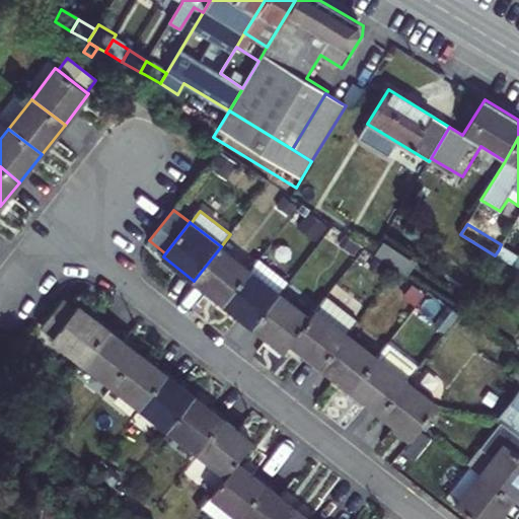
[(399,254),(384,244),(377,255),(393,265),(399,254)]
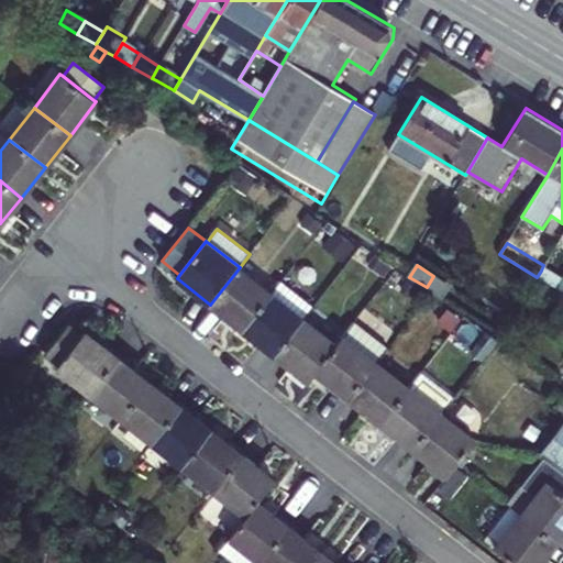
[(243,330),(272,293),(240,267),(210,305),(243,330)]
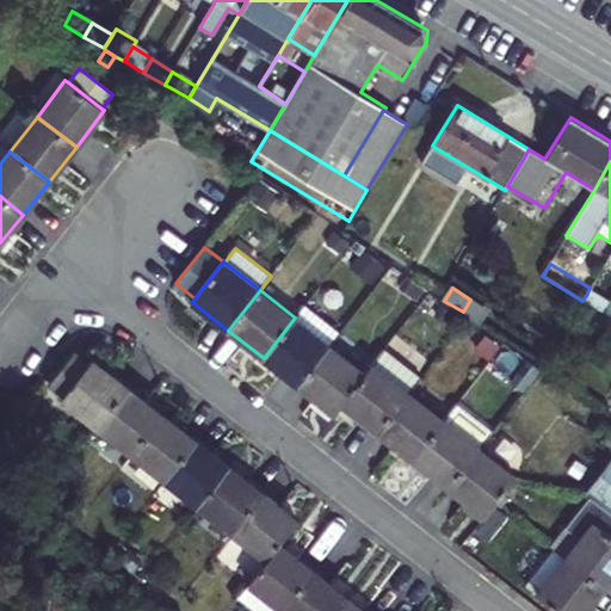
[(608,307),(587,294),(582,301),(603,313),(608,307)]
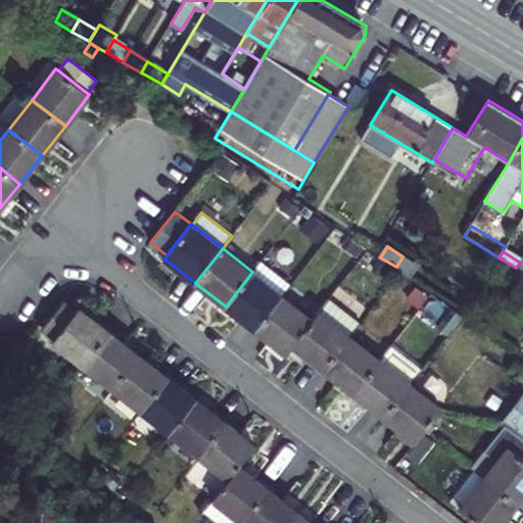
[(226,306),(255,330),(283,295),(290,286),(260,263),(252,272),(226,306)]
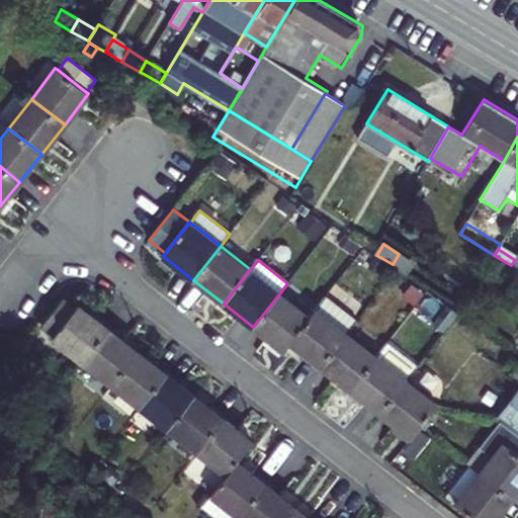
[(289,343),(311,317),(280,292),(253,327),(284,351),(289,343)]
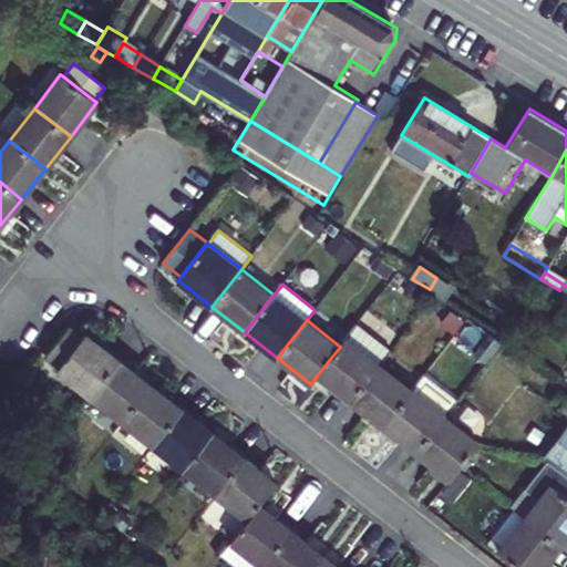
[(358,325),(347,339),(379,366),(390,350),(358,325)]
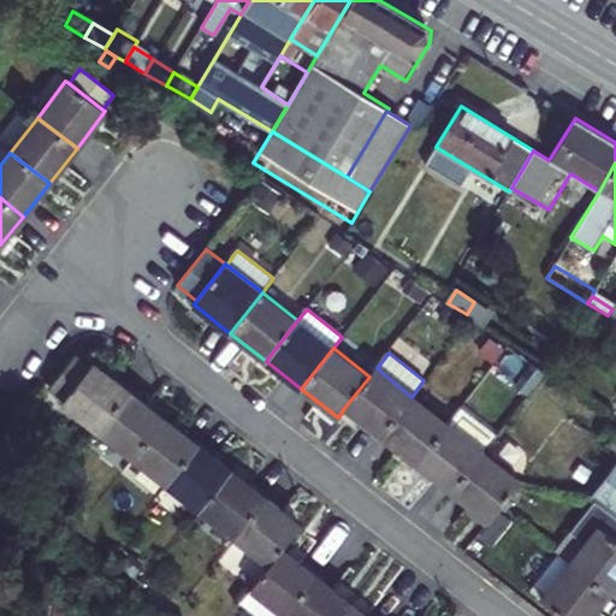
[(75,356),(49,389),(64,401),(90,368),(75,356)]
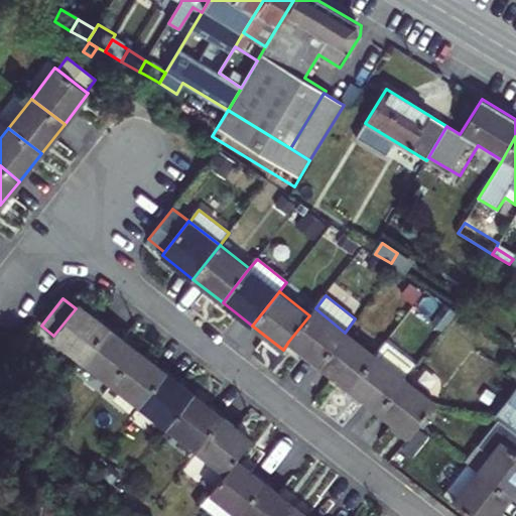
[(84,363),(110,330),(78,305),(76,308),(53,336),(51,338),(84,363)]
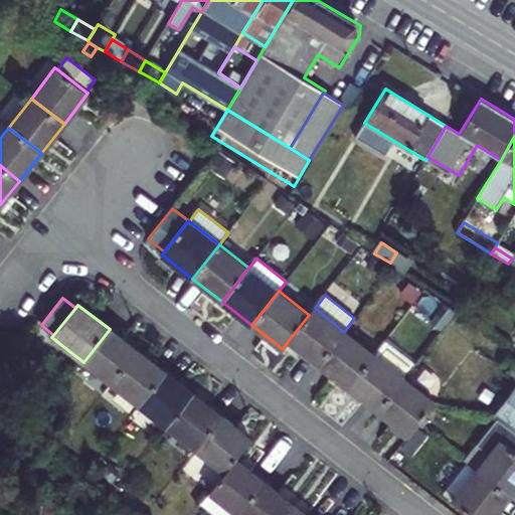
[(309,315),(288,341),(318,365),(344,332),(315,308),(309,315)]
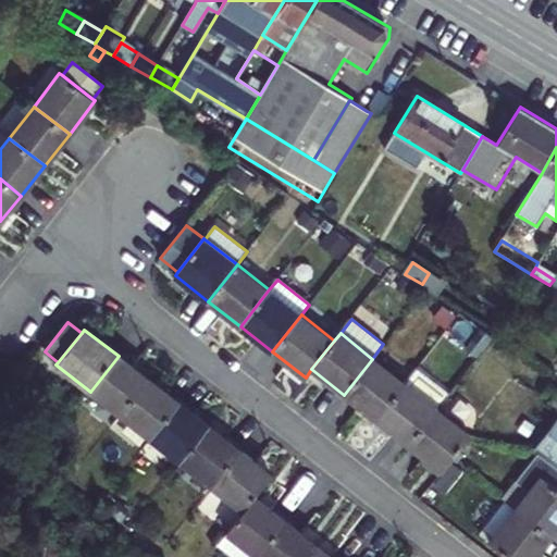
[(121,416),(149,380),(119,356),(90,392),(121,416)]
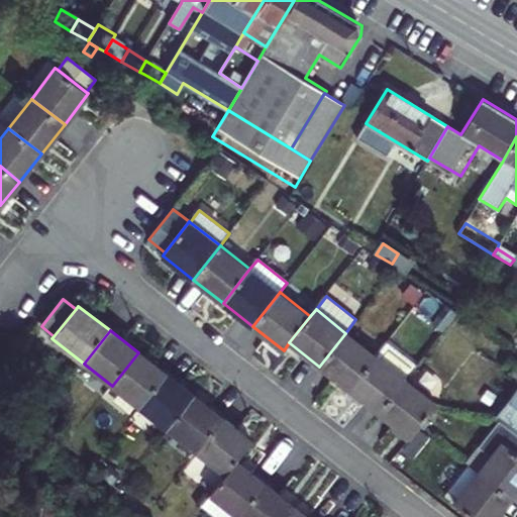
[(349,391),(377,356),(345,333),(319,367),(349,391)]
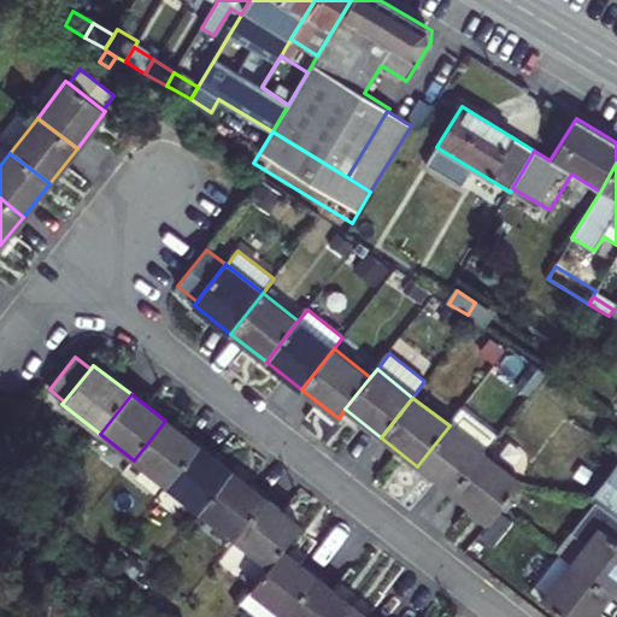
[(616,398),(606,416),(616,423),(616,398)]
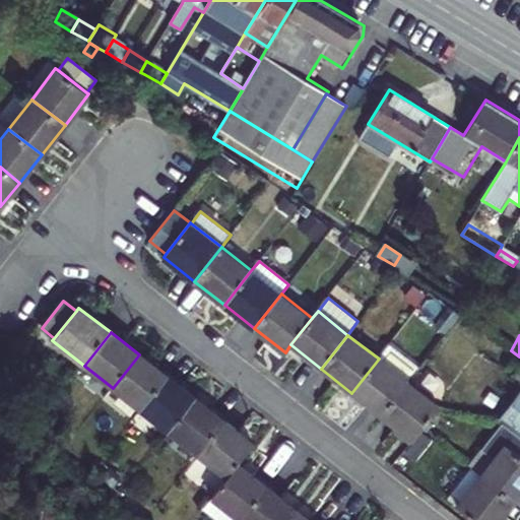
[(142,410),(169,377),(139,354),(113,388),(142,410)]
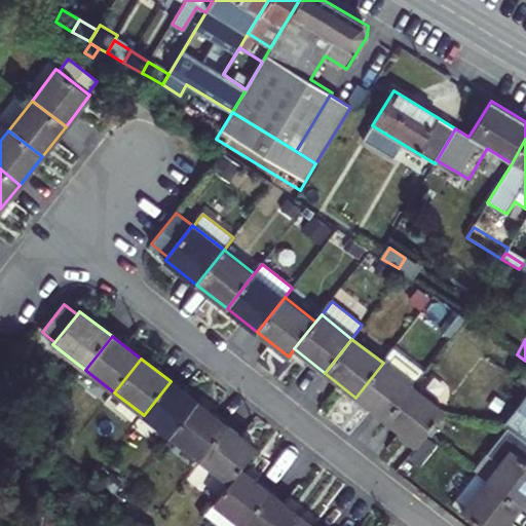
[(411,360),(399,376),(413,387),(426,371),(411,360)]
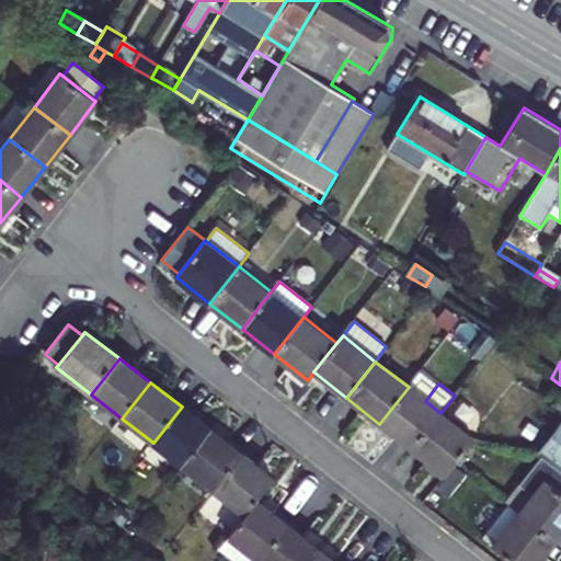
[(409,387),(379,424),(412,449),(441,413),(425,401),(409,387)]
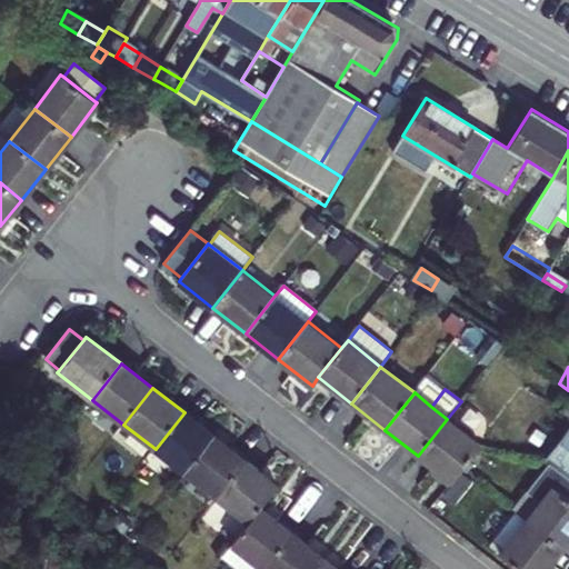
[(187,473),(216,437),(185,412),(156,449),(187,473)]
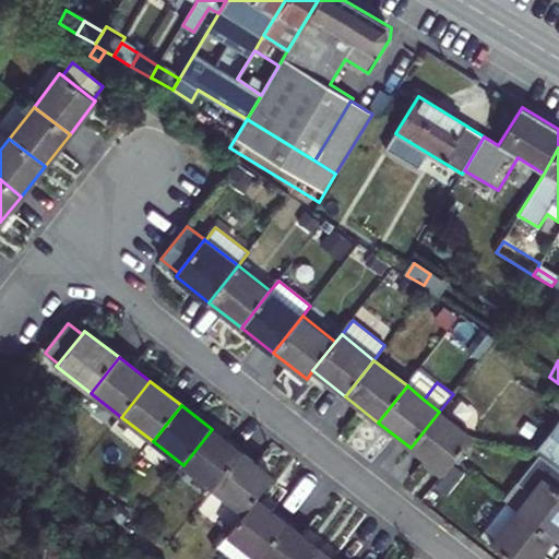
[(453,462),(472,438),(439,412),(411,448),(443,474),(453,462)]
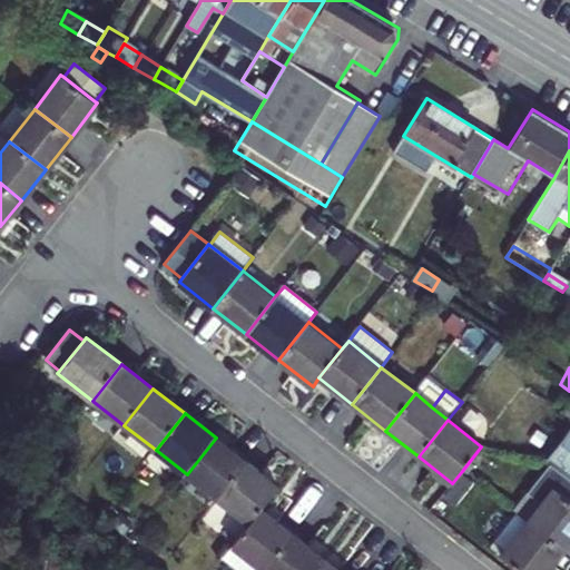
[(548,464),(569,480),(569,428),(546,462),(548,464)]
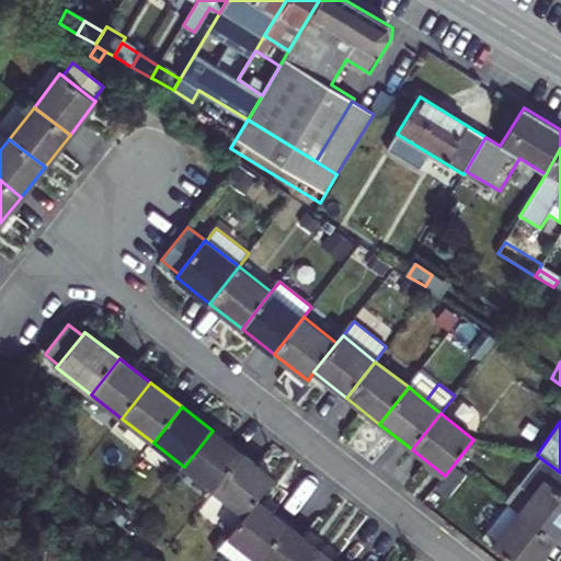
[(213,431),(184,467),(215,490),(243,454),(213,431)]
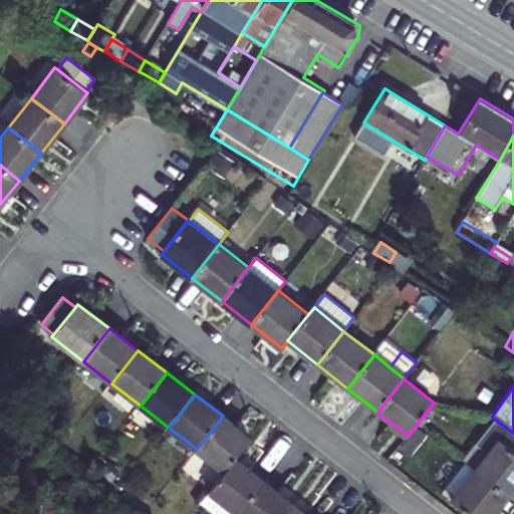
[(223,416),(197,449),(226,472),(236,459),(252,439),(223,416)]
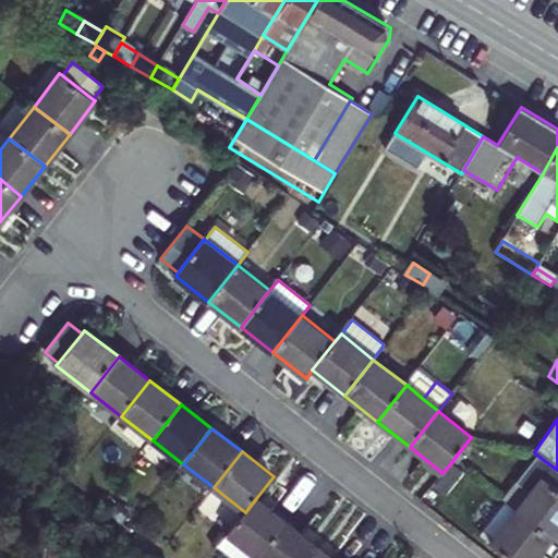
[(517,512),(552,538),(557,529),(557,470),(536,455),(501,500),(505,502),(517,512)]
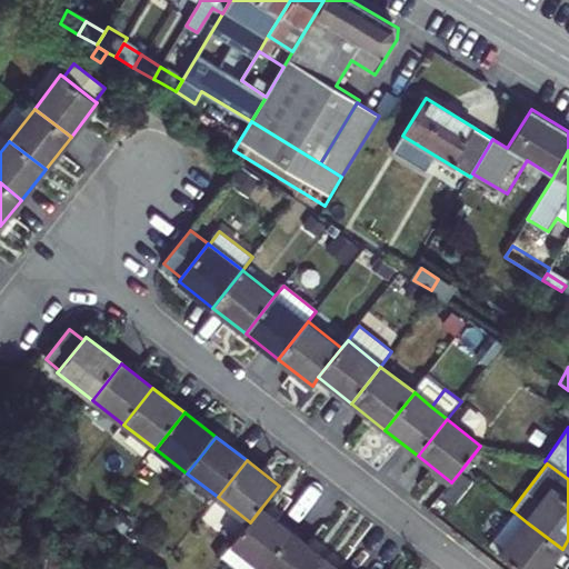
[(265,568),(293,532),(261,508),(250,522),(232,545),(265,568)]
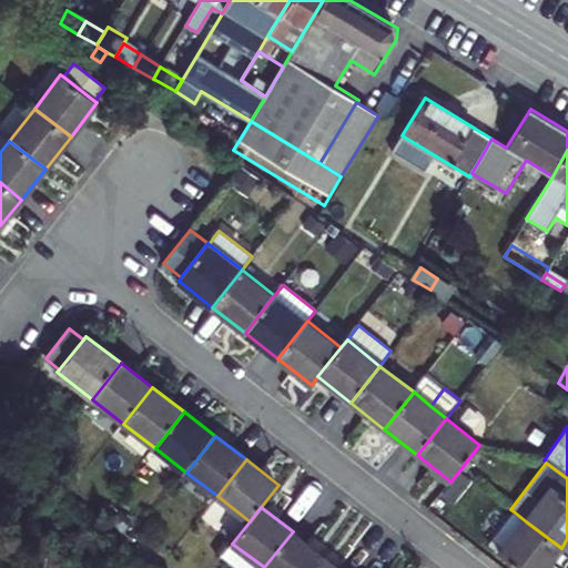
[(499,554),(518,567),(545,567),(561,548),(526,521),(514,511),(489,543),(500,551),(499,554)]
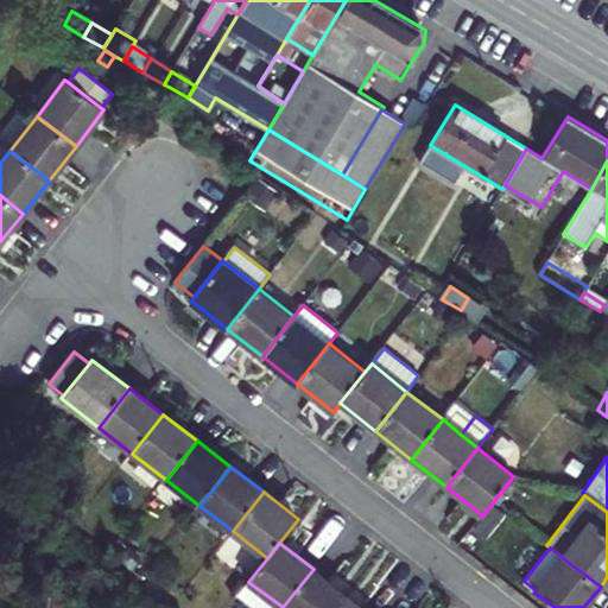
[(314,569),(283,607),(336,607),(347,595),(314,569)]
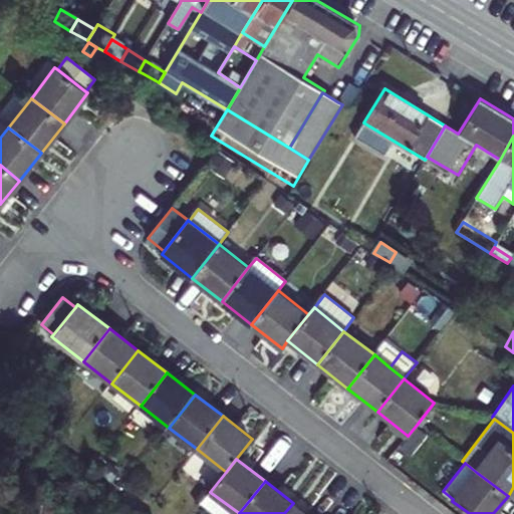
[(306,513),(293,503),(284,513),(306,513)]
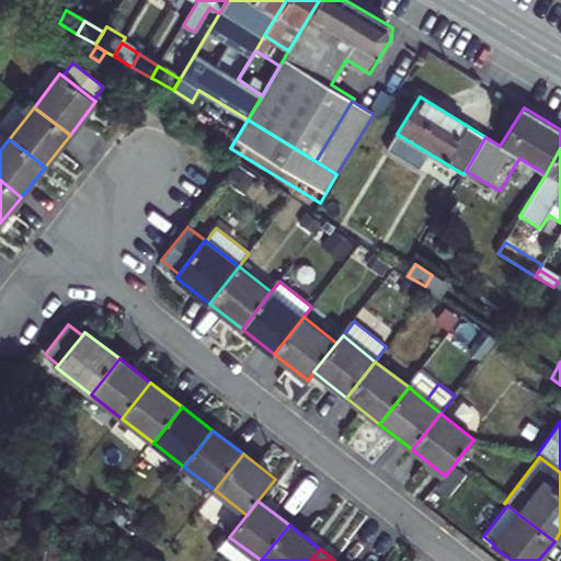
[(149,560),(139,550),(126,560),(149,560)]
